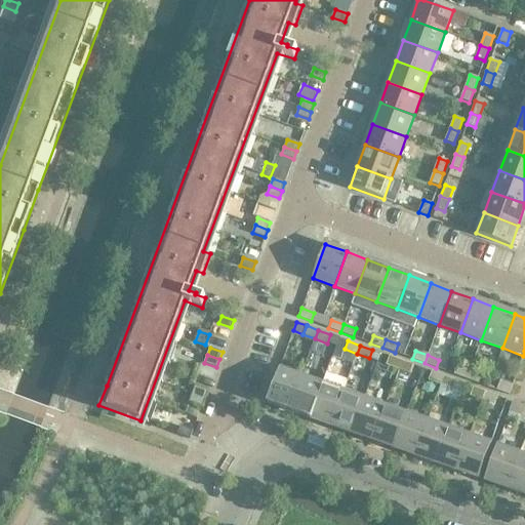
[(389,356),(386,364),(398,369),(401,360),(389,356)]
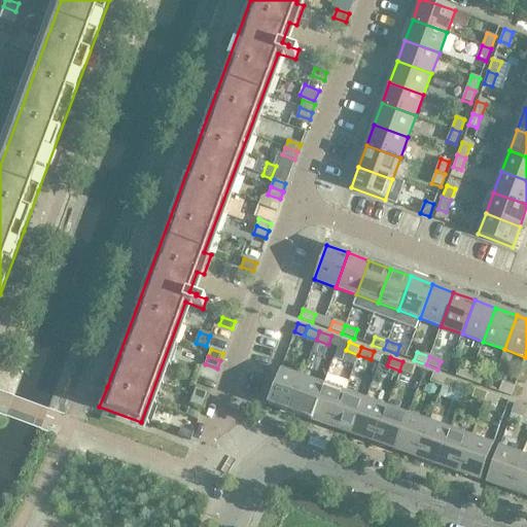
[(402,361),(399,371),(412,375),(415,366),(402,361)]
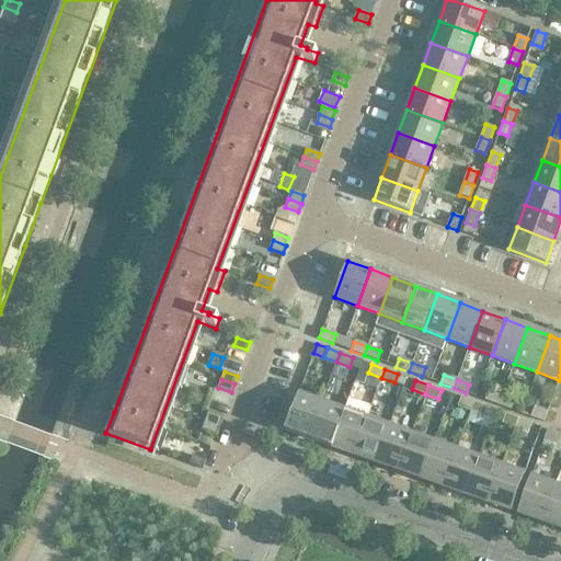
[(488,391),(484,400),(497,404),(501,396),(488,391)]
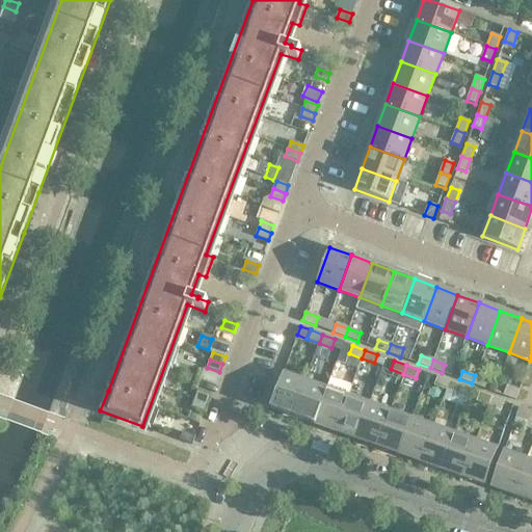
[(284,374),(271,407),(292,416),(304,381),(284,374)]
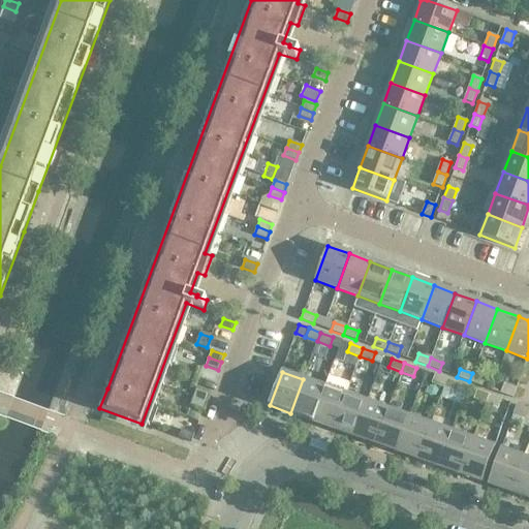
[(472,373),(469,381),(481,386),(485,378),(472,373)]
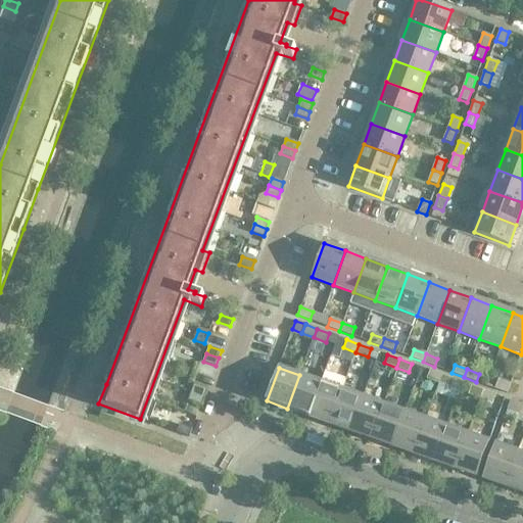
[(430,370),(427,379),(438,383),(441,375),(430,370)]
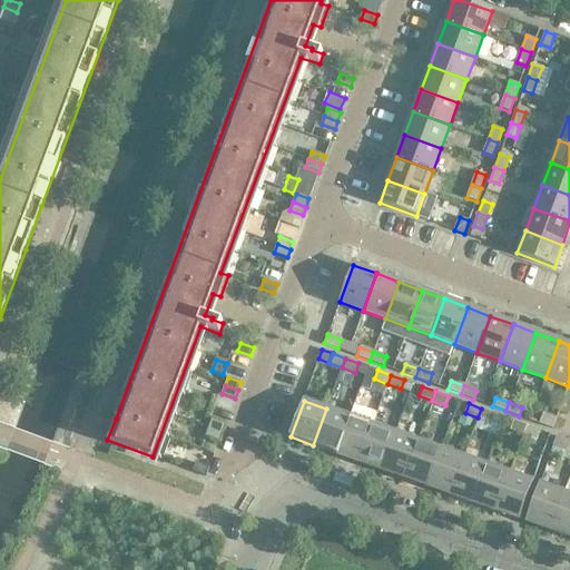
[(350,418),(326,409),(313,445),(336,453),(350,418)]
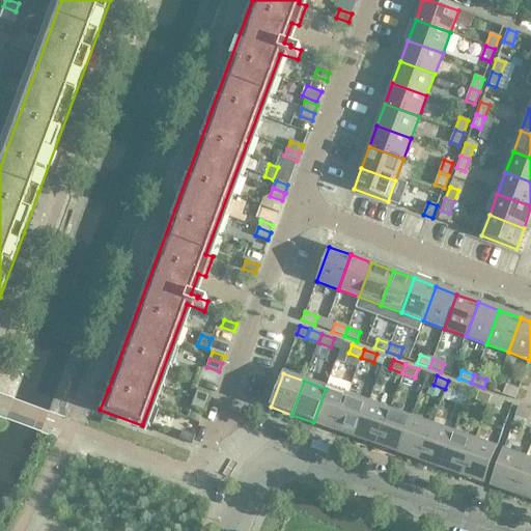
[(448,381),(445,389),(457,393),(460,385),(448,381)]
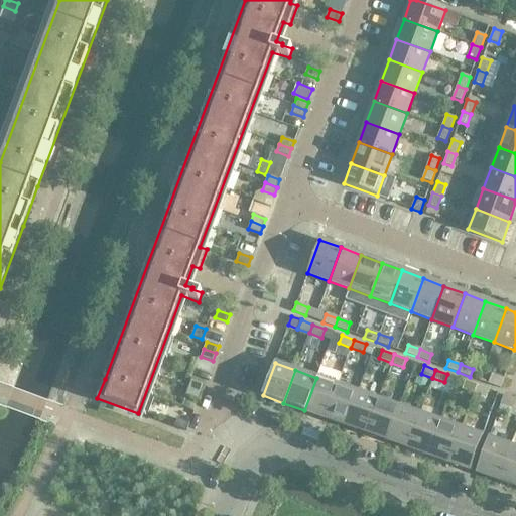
[(491,375),(488,383),(500,387),(503,379),(491,375)]
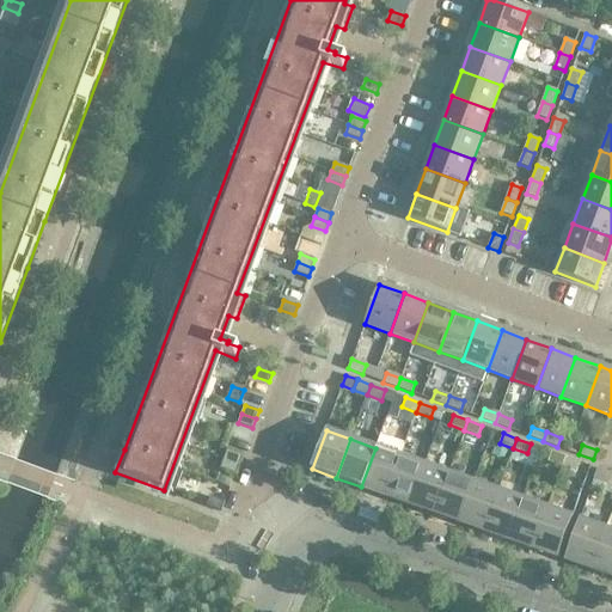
[(401,457),(375,448),(361,487),(386,496),(401,457)]
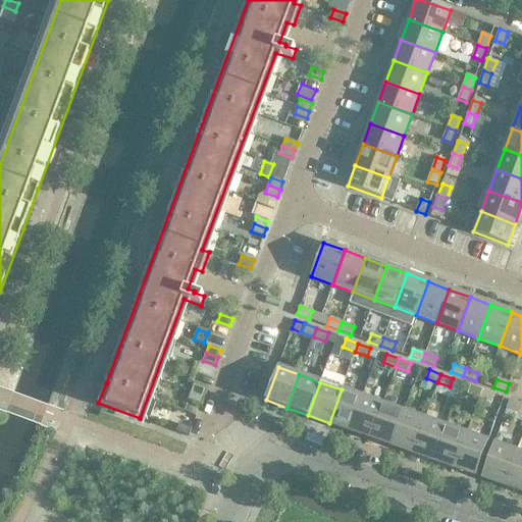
[(194,384),(192,392),(203,397),(206,388),(194,384)]
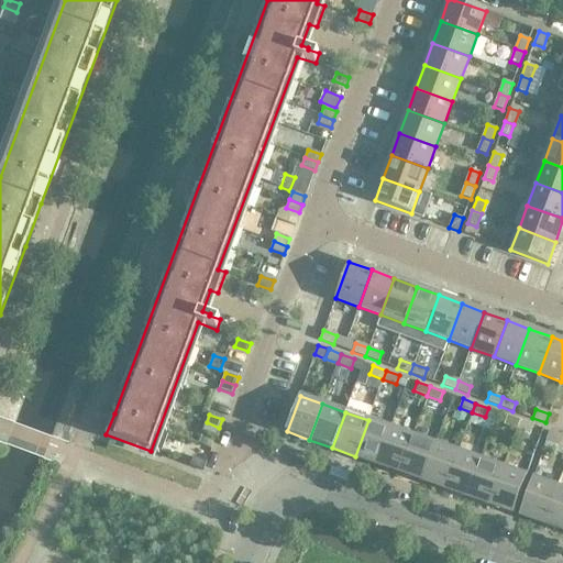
[(507,416),(504,424),(517,429),(520,420),(507,416)]
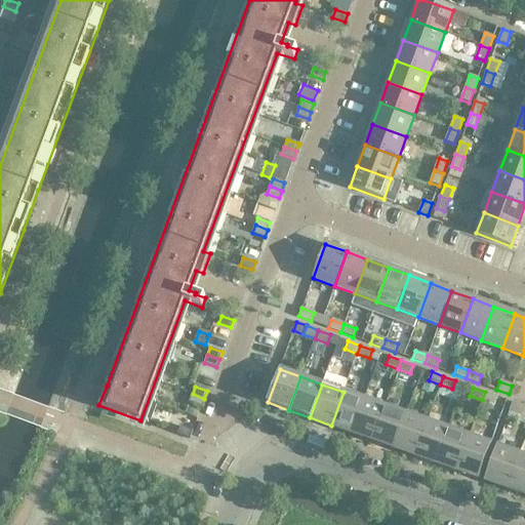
[(344,392),(331,426),(352,433),(364,399),(344,392)]
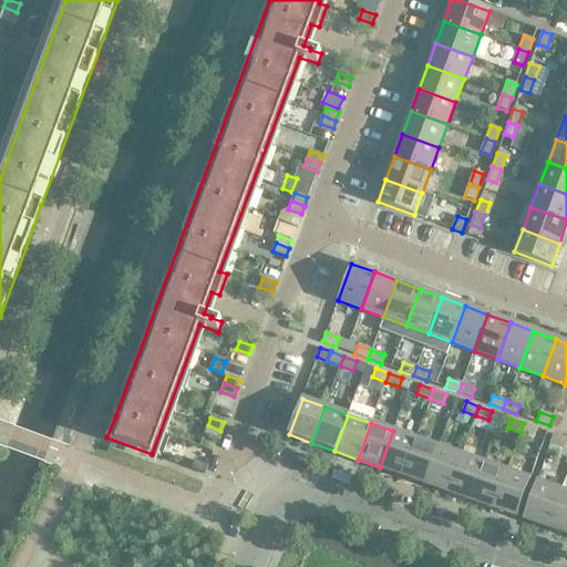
[(524,423),(521,432),(534,437),(537,428),(524,423)]
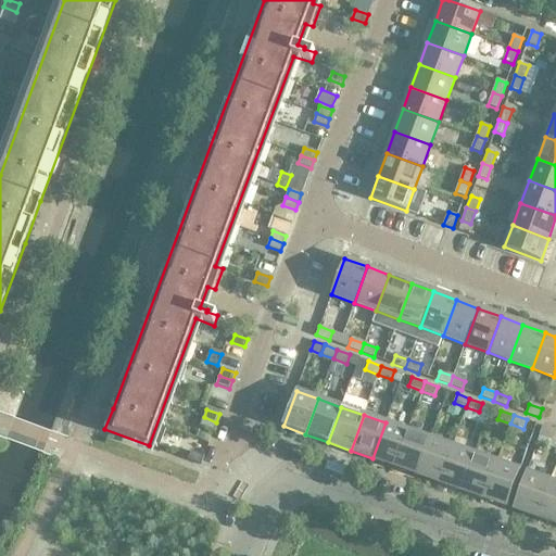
[(204,417),(201,426),(214,430),(216,422),(204,417)]
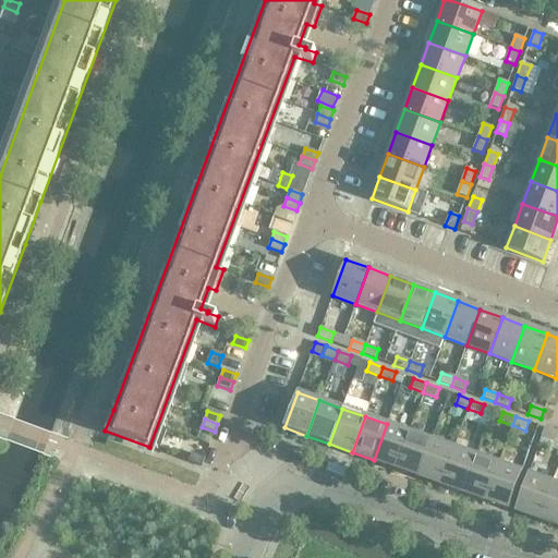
[(387,424),(374,460),(397,468),(410,432),(387,424)]
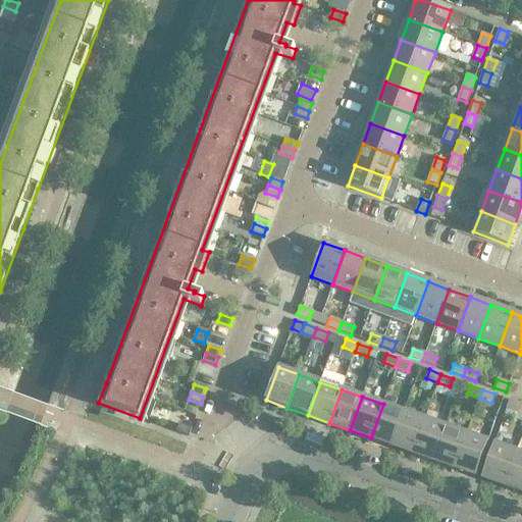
[(510,400),(507,408),(519,413),(521,404),(510,400)]
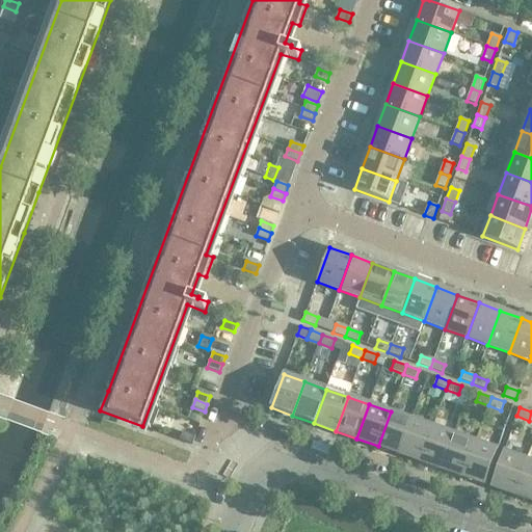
[(391,411),(378,446),(399,454),(411,420),(391,411)]
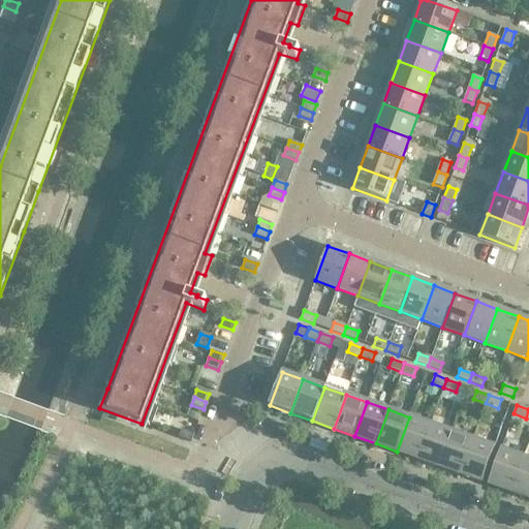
[(409,417),(397,452),(418,459),(431,425),(409,417)]
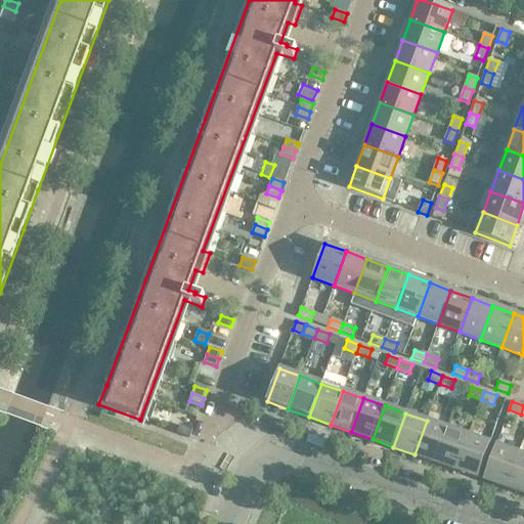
[(427,421),(415,454),(436,463),(448,428),(427,421)]
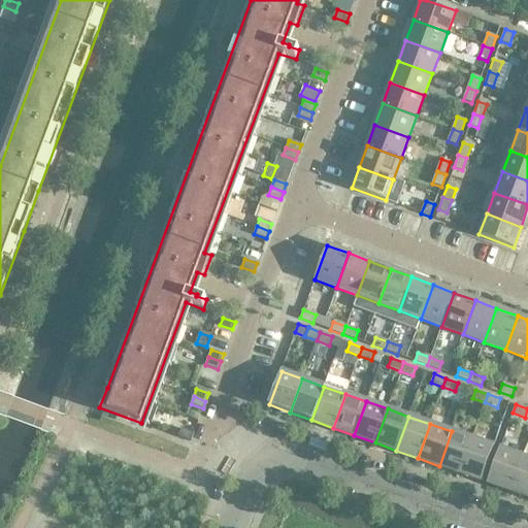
[(182,429),(178,436),(191,440),(194,433),(182,429)]
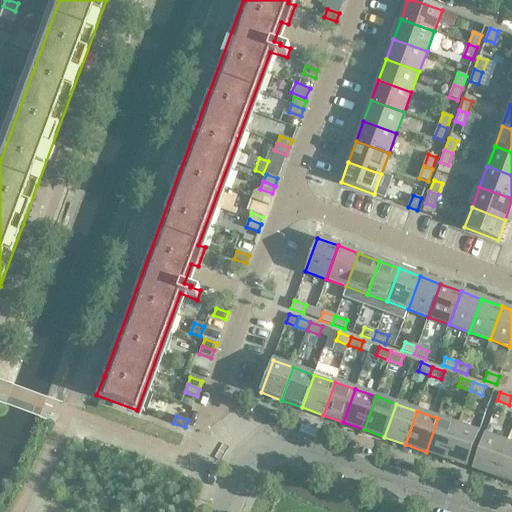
[(458,426),(438,418),(426,452),(446,459),(458,426)]
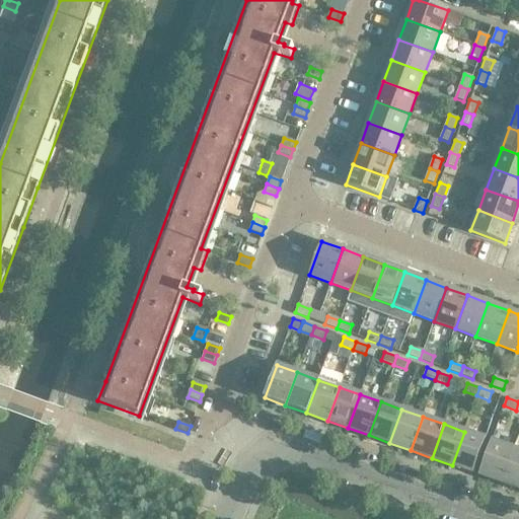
[(486,439),(464,432),(452,465),(473,473),(486,439)]
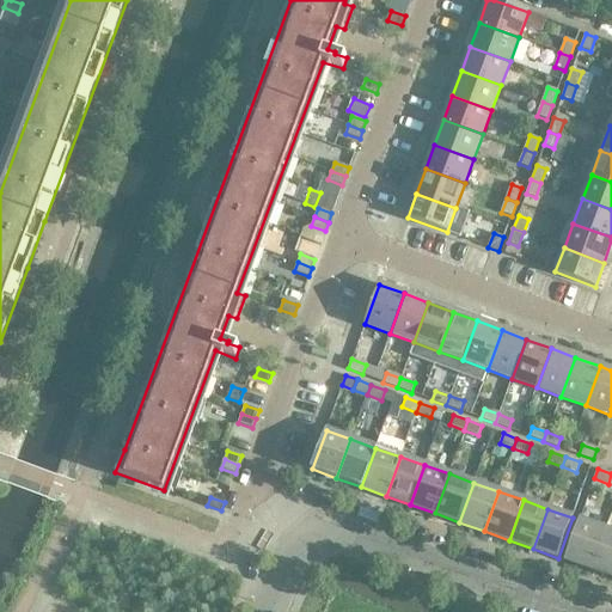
[(580,520),(565,561),(589,569),(604,528),(580,520)]
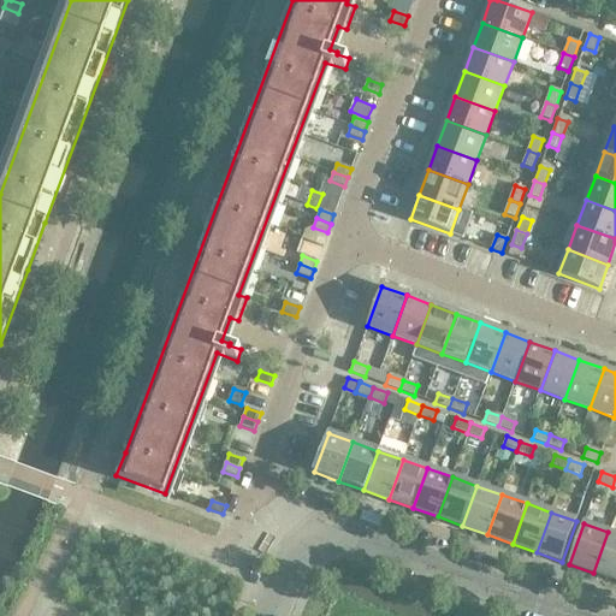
[(615,534),(608,532),(593,573),(615,580),(615,534)]
